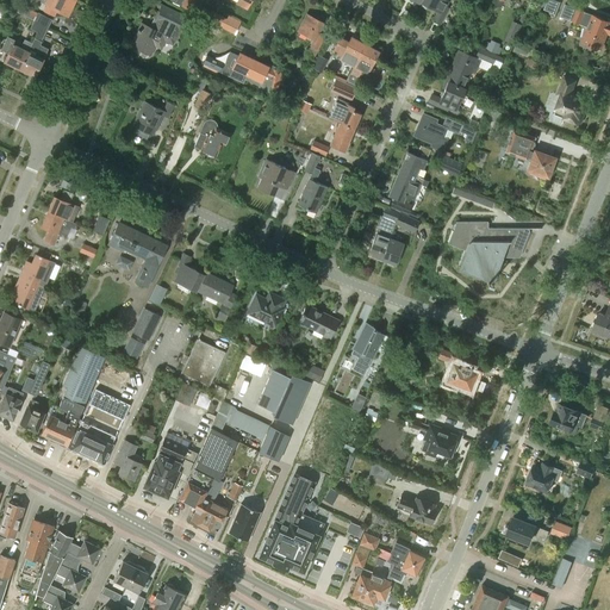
[(67,16),(74,1),(72,0),(53,0),(50,6),(47,5),(43,11),(53,16),(55,10),(67,16)]
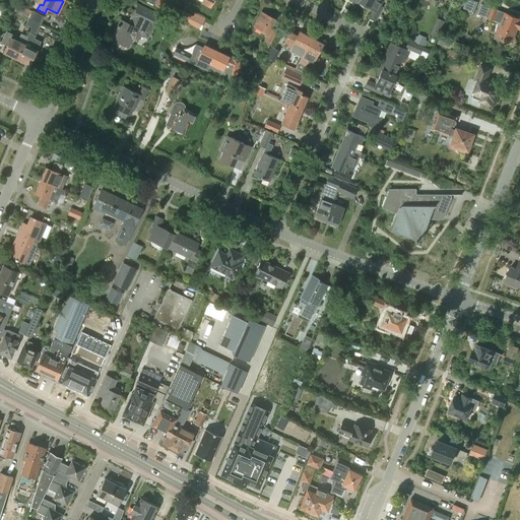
[(161,9),(167,0),(155,0),(153,5),(161,9)]
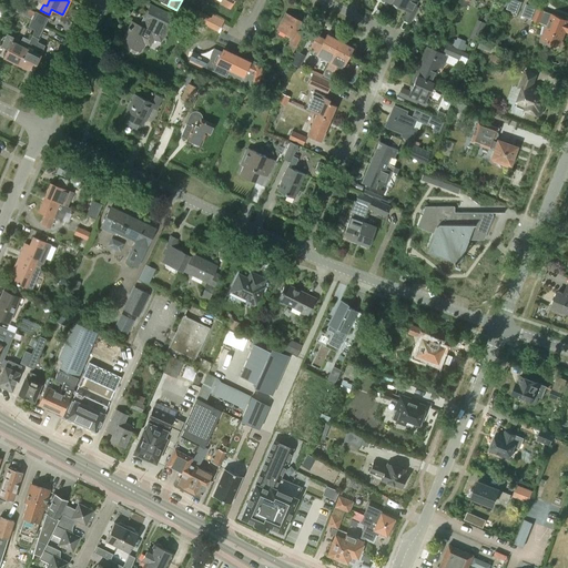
[(230,10),(234,0),(222,0),(221,6),(230,10)]
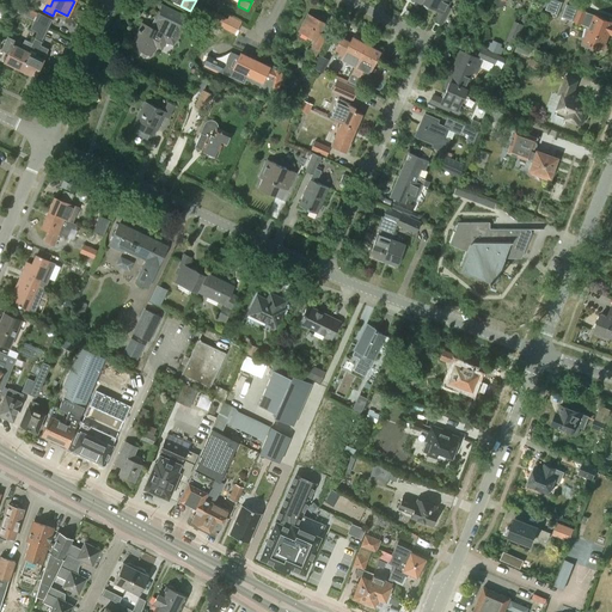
[(423,0),(422,6),(428,8),(428,7),(439,12),(434,20),(441,24),(447,14),(446,14),(450,8),(447,7),(451,1),(447,0),(423,0)]
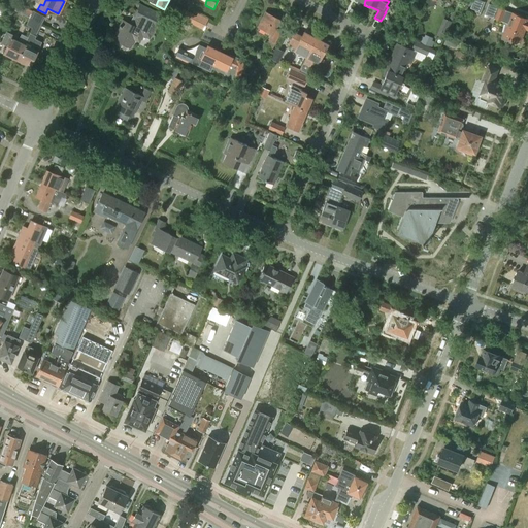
[(120,43),(129,47),(133,39),(138,42),(142,35),(149,38),(156,24),(159,26),(163,18),(139,5),(134,17),(136,18),(132,26),(122,21),(120,26),(119,25),(118,27),(121,28),(116,38),(113,37),(112,39),(113,40),(112,43),(119,45),(120,43)]
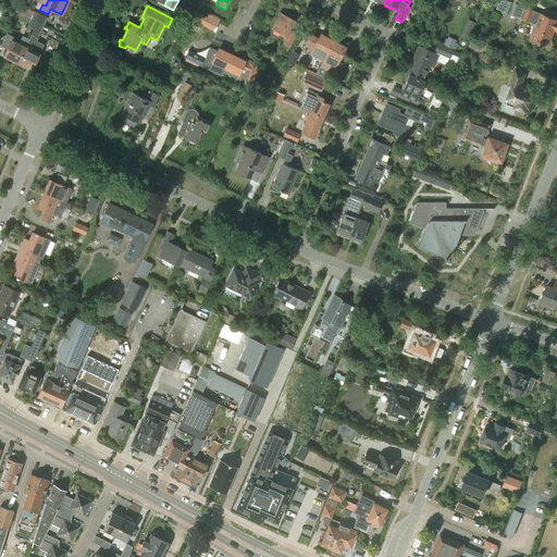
[(528,23),(533,11),(520,5),(518,12),(514,10),(511,16),(528,23)]
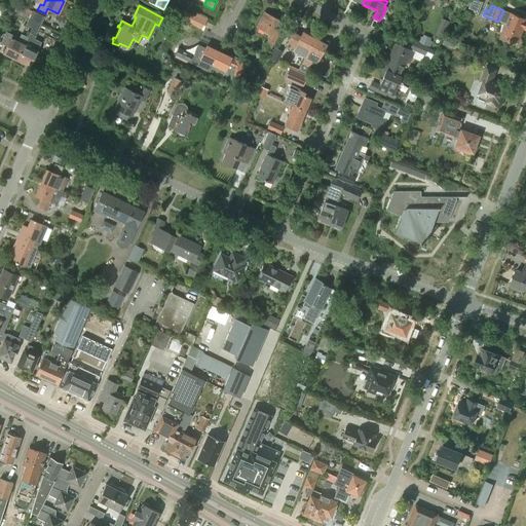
[(40,25),(43,19),(43,17),(32,12),(29,19),(40,25)]
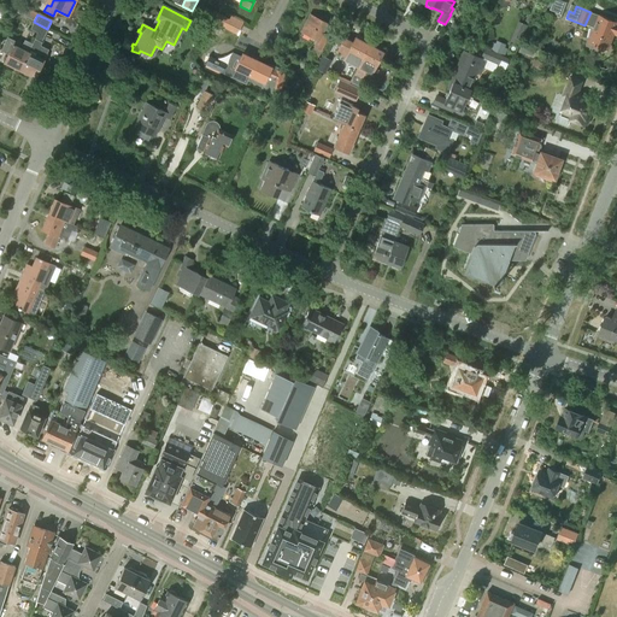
[(224,28),(228,21),(216,15),(212,22),(224,28)]
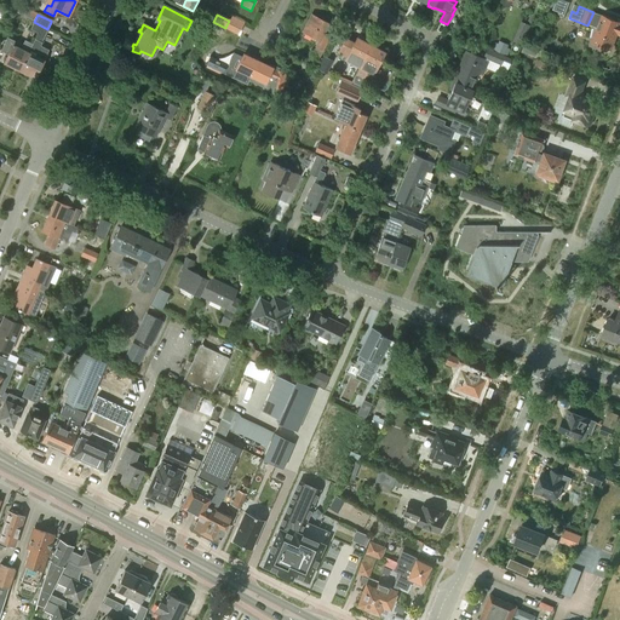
[(319,57),(322,50),(329,36),(323,33),(327,24),(311,16),(303,32),(320,40),(313,55),(319,57)]
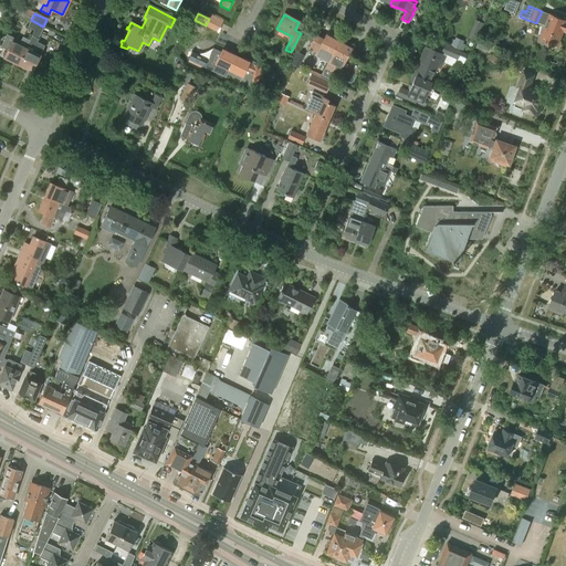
[(565,31),(565,20),(551,14),(541,40),(549,43),(549,45),(555,48),(556,46),(557,46),(563,31),(565,31)]
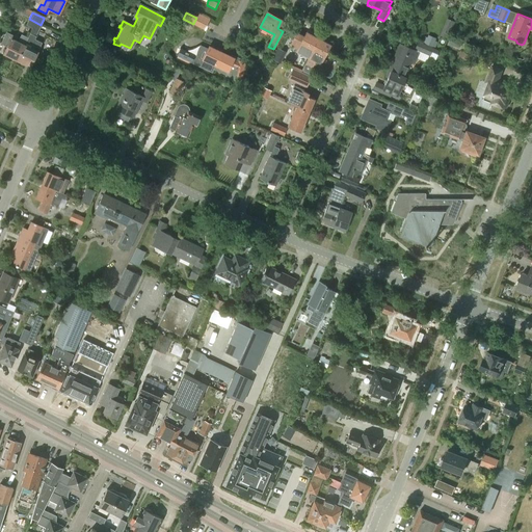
[(29,19),(26,25),(31,28),(37,30),(41,25),(29,19)]
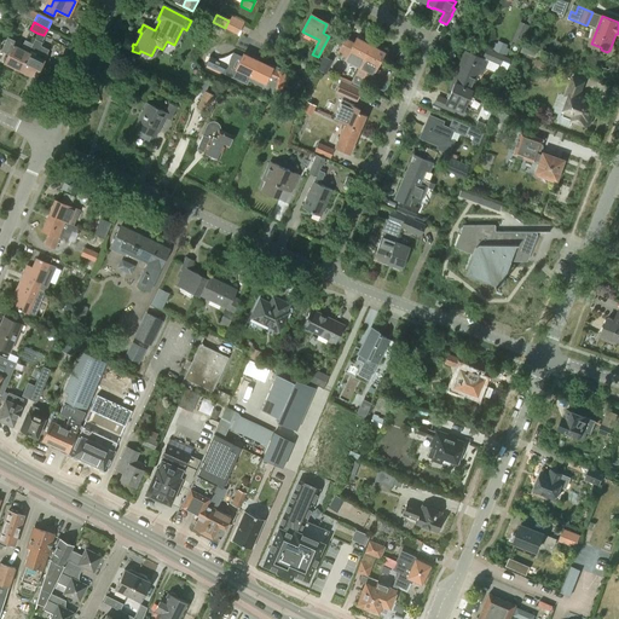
[(521,23),(515,36),(521,40),(527,27),(521,23)]
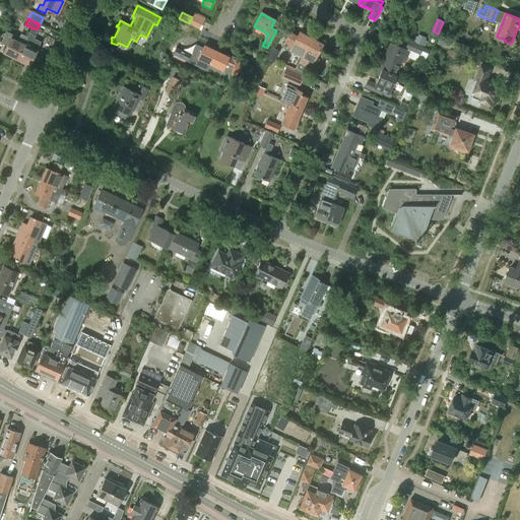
[(30,27),(28,33),(34,36),(37,29),(30,27)]
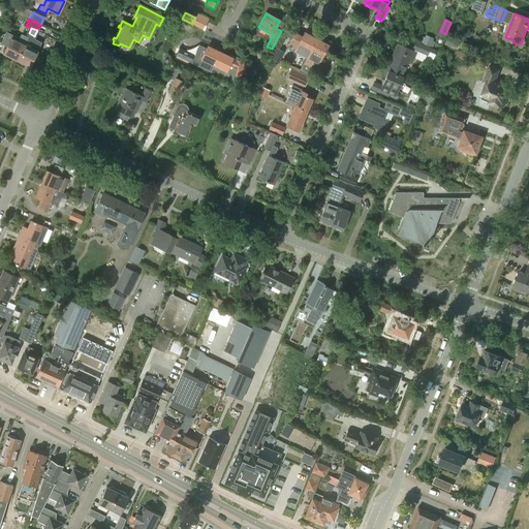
[(302,36),(294,32),(288,43),(296,48),(293,51),(306,57),(309,52),(316,39),(304,32),(302,36)]
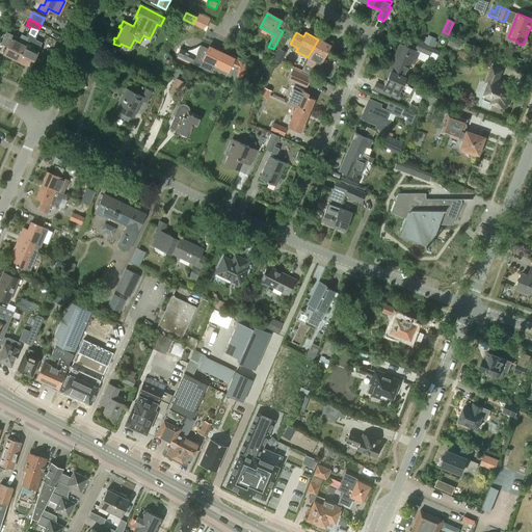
[(3,54),(16,60),(27,38),(20,34),(18,38),(6,33),(0,45),(6,48),(3,54)]
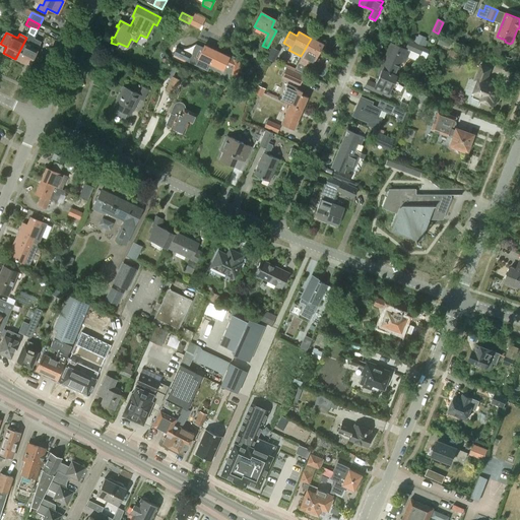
[(28,33),(26,38),(15,59),(28,65),(36,51),(39,46),(38,43),(31,40),(34,36),(28,33)]
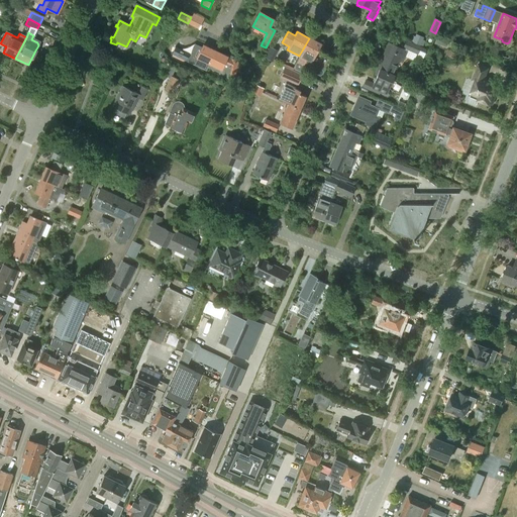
[(420,45),(423,37),(416,34),(413,42),(420,45)]
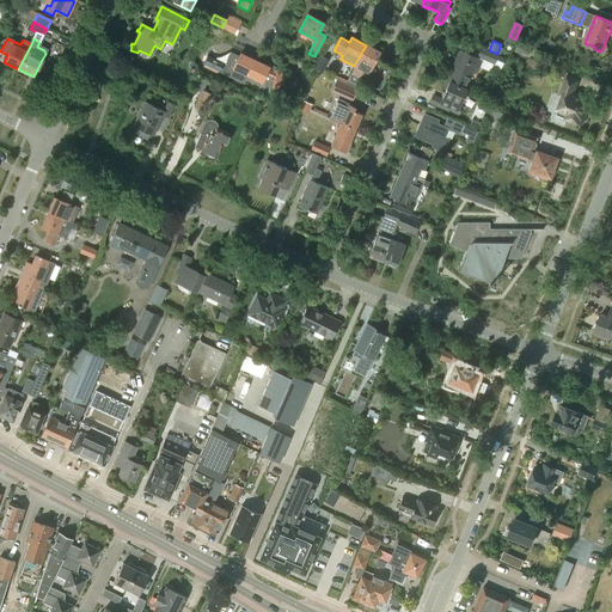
[(533,57),(536,50),(518,43),(514,51),(521,55),(521,53),(533,57)]
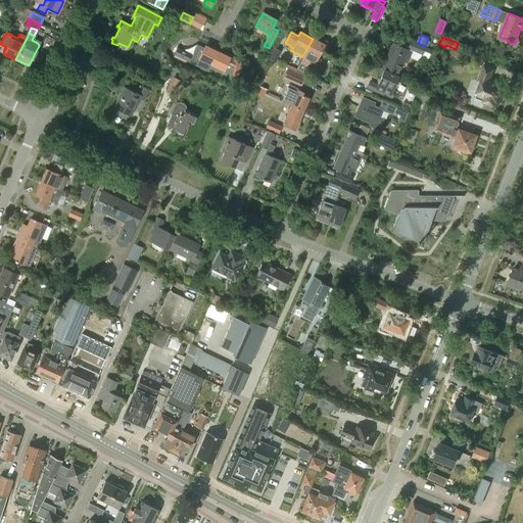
[(297,67),(298,67),(297,69),(305,74),(312,61),(314,63),(324,45),(313,39),(305,51),(302,56),(303,57),(297,67)]
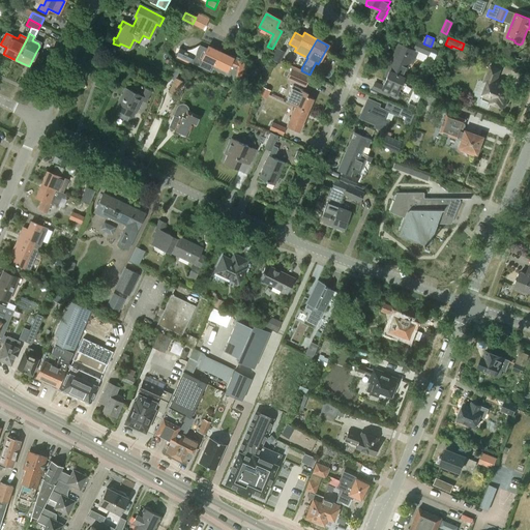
[(207,47),(202,46),(202,45),(198,40),(189,50),(195,54),(196,54),(202,58),(202,59),(213,65),(219,53),(207,47)]
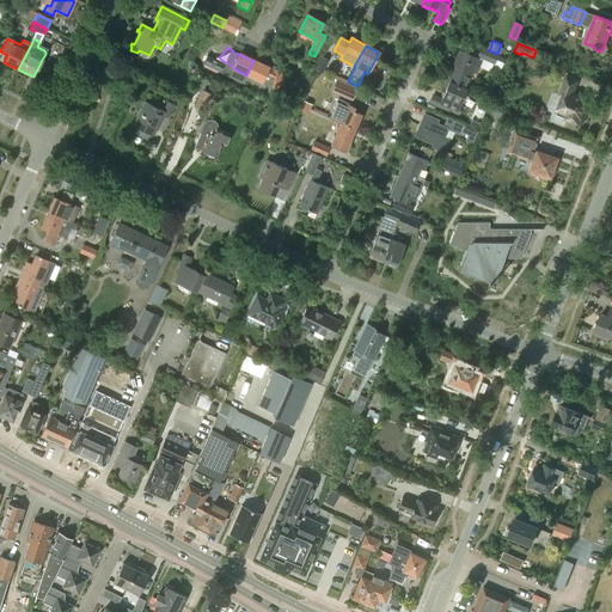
[(501,67),(505,59),(481,49),(477,56),(501,67)]
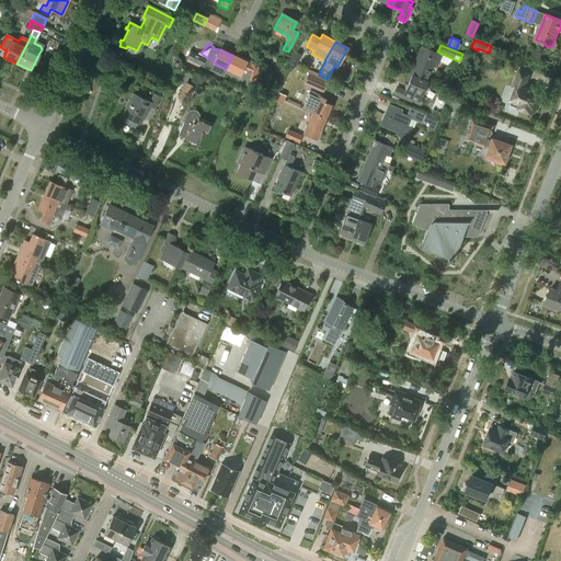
[(434,67),(438,64),(442,56),(437,55),(437,54),(421,47),(410,75),(426,82),(427,81),(426,81),(432,67),(434,67)]
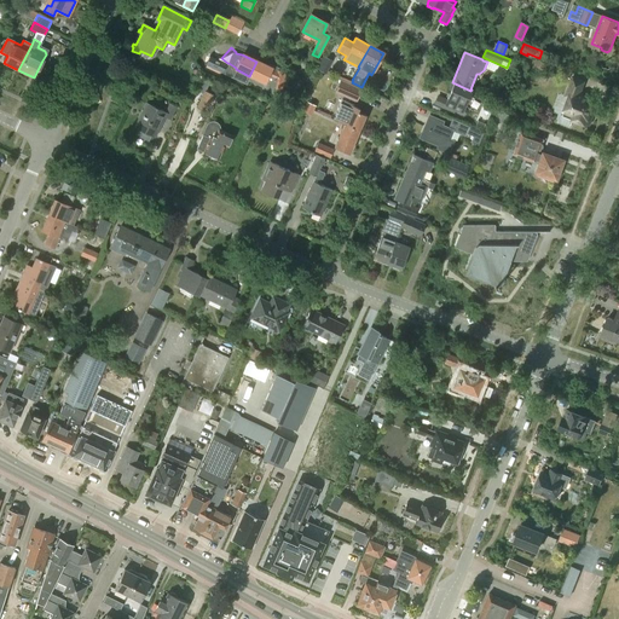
[(271,69),(256,62),(249,76),(248,80),(259,85),(262,87),(261,88),(272,93),(273,90),(281,91),(284,73),(277,70),(278,68),(272,65),(271,69)]
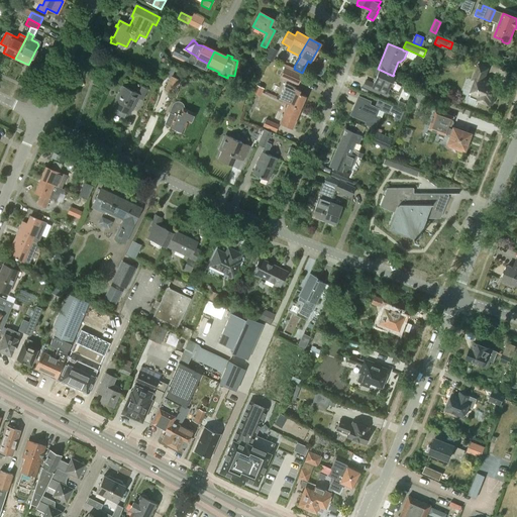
[(257,70),(264,64),(257,59),(252,65),(257,70)]
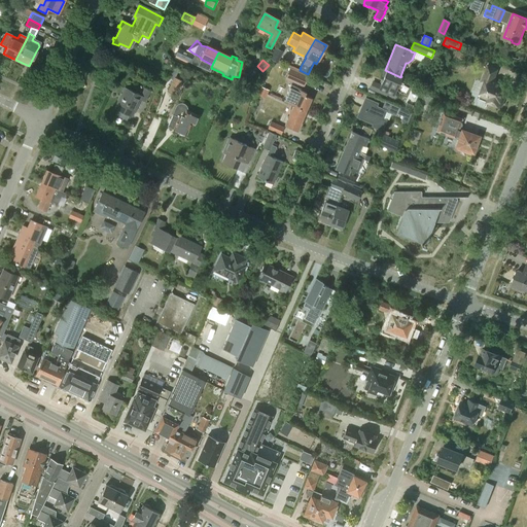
[(505,99),(501,98),(505,86),(494,82),(495,80),(493,79),(497,70),(488,66),(482,82),(485,83),(479,99),(481,100),(481,99),(502,107),(505,99)]
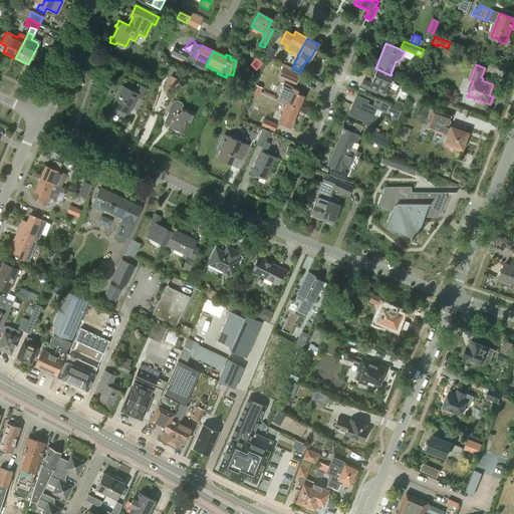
[(295,84),(299,75),(284,68),(279,77),(295,84)]
